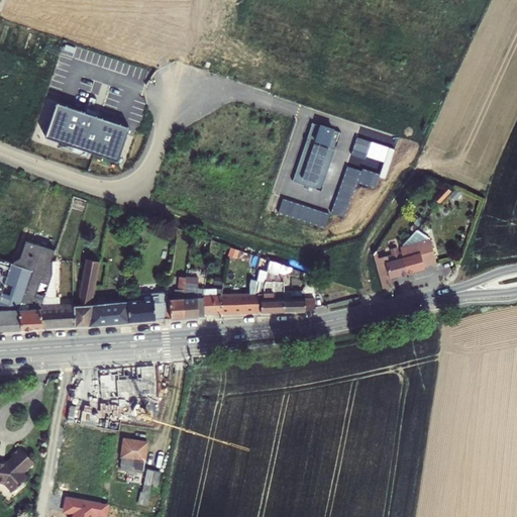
[(127,127),(58,103),(45,137),(116,161),(127,127)]
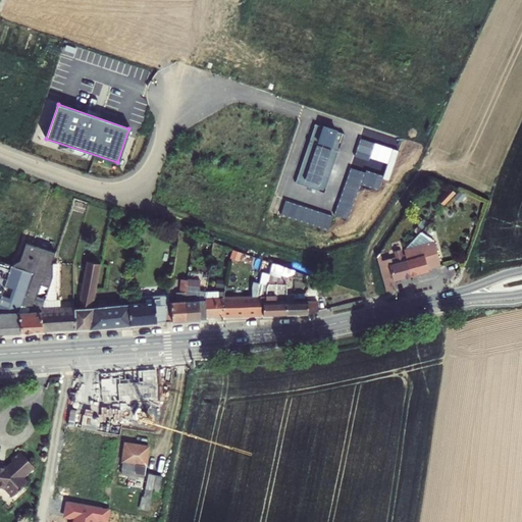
[(313,122),(295,183),(325,192),(344,132),(313,122)]
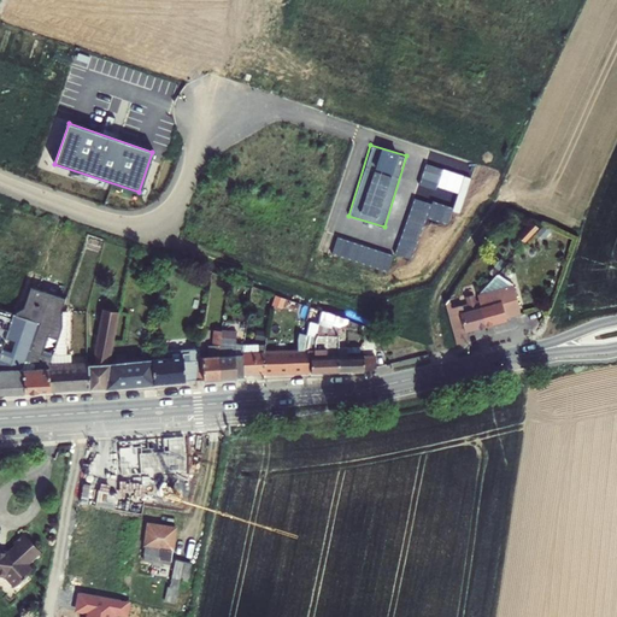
[(25,281),(16,311),(25,305),(33,283),(25,281)]
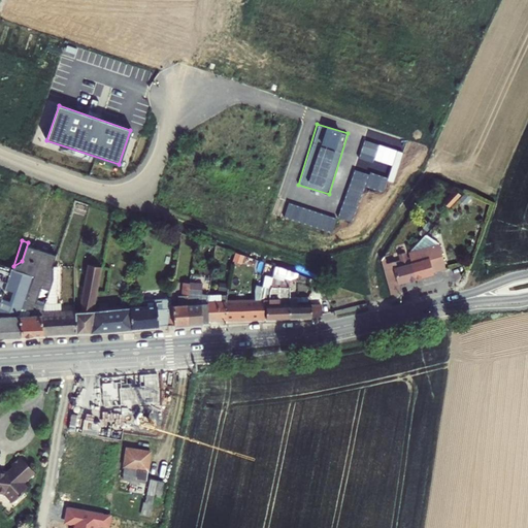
[(13,266),(0,261),(0,335),(45,333),(44,312),(44,311),(48,300),(38,297),(42,287),(51,290),(56,275),(56,262),(58,252),(28,242),(22,261),(13,266)]
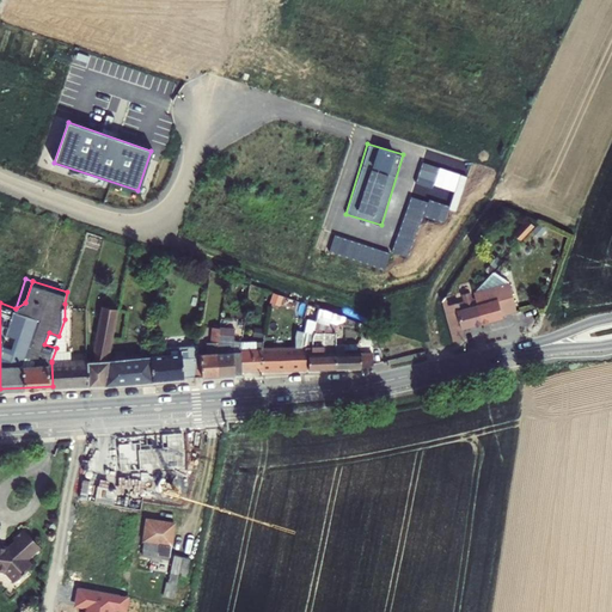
[(487,301),(490,320),(526,312),(520,282),(485,291),(487,301)]
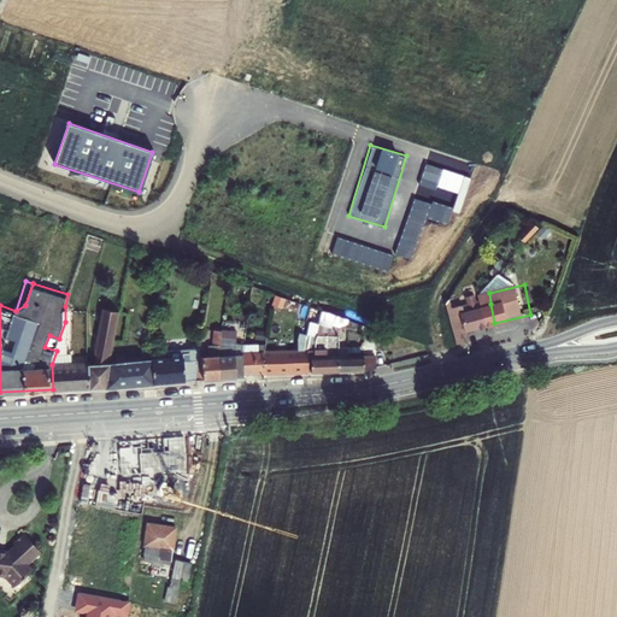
[(474,327),(494,323),(491,304),(488,305),(487,298),(479,299),(480,306),(463,310),(460,316),(464,340),(476,338),(474,327)]
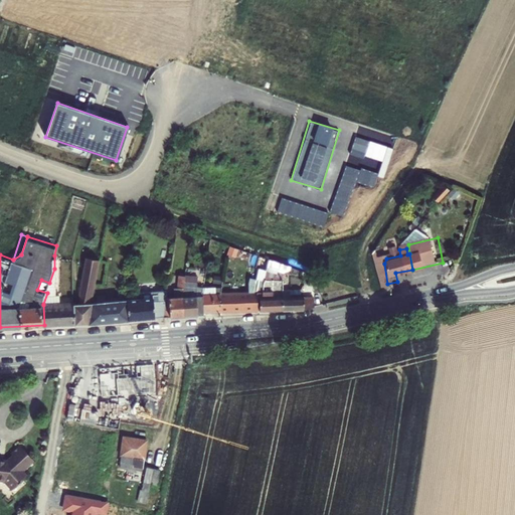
[(82,302),(74,302),(76,323),(91,322),(101,268),(102,258),(89,254),(81,290),(82,302)]
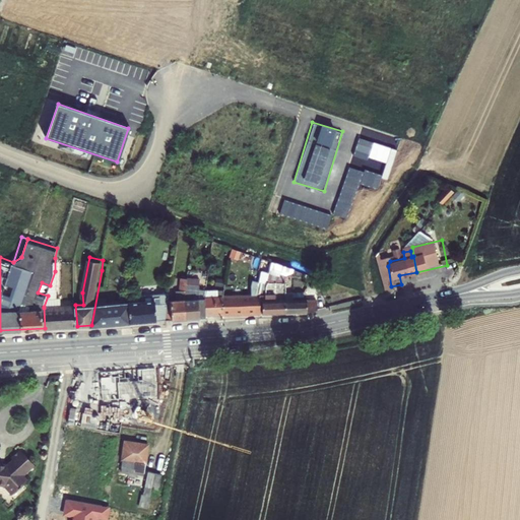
[(62,259),(55,258),(55,271),(60,272),(60,274),(64,275),(65,268),(62,268),(62,259)]
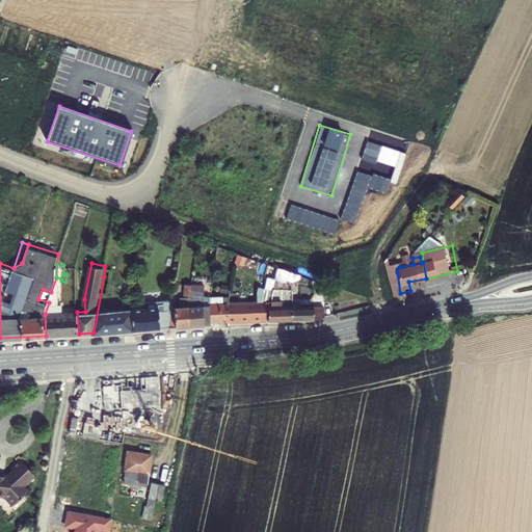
[(104,276),(94,333),(127,330),(126,309),(108,311),(113,277),(104,276)]
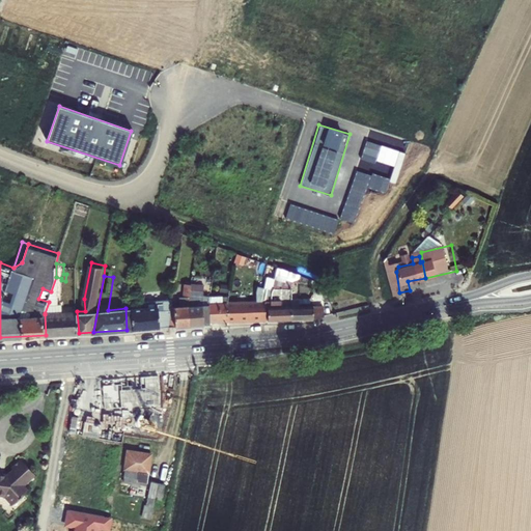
[(195,278),(194,281),(191,297),(193,325),(213,323),(213,322),(213,320),(213,302),(215,284),(213,284),(212,290),(210,290),(207,304),(199,304),(199,294),(198,294),(200,283),(204,283),(204,289),(207,289),(210,280),(195,278)]
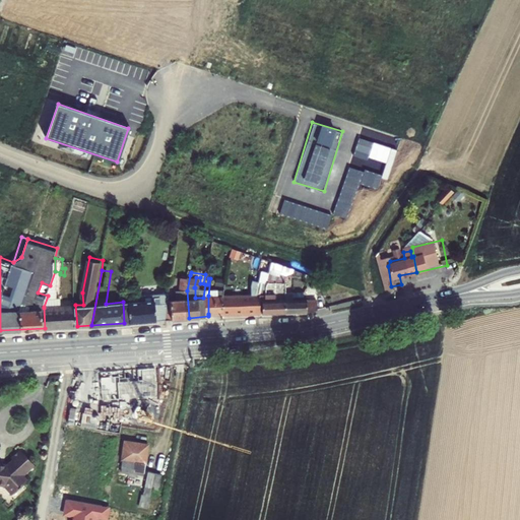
[(180,299),(172,300),(169,319),(189,318),(187,290),(190,275),(184,274),(182,288),(180,288),(180,299)]
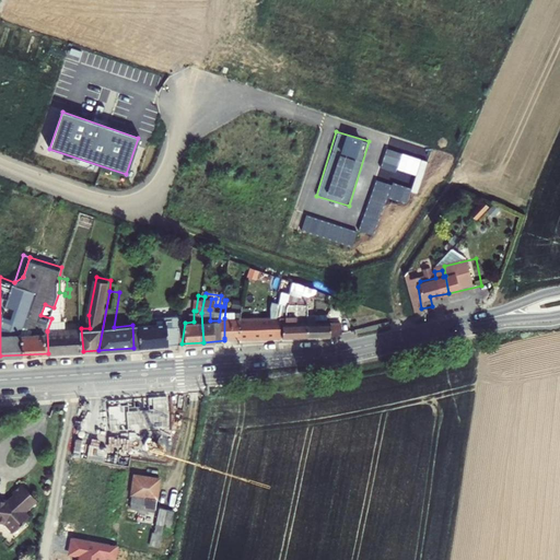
[(258,316),(257,316),(257,336),(277,335),(284,335),(284,315),(288,315),(288,308),(290,307),(291,303),(280,302),(278,315),(258,316)]
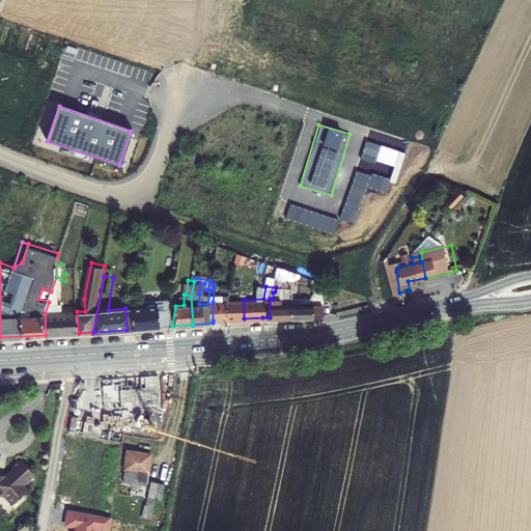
[(282,287),(276,287),(275,291),(273,292),(273,299),(270,299),(270,317),(295,317),(296,306),(296,303),(290,303),(281,300),(282,287)]
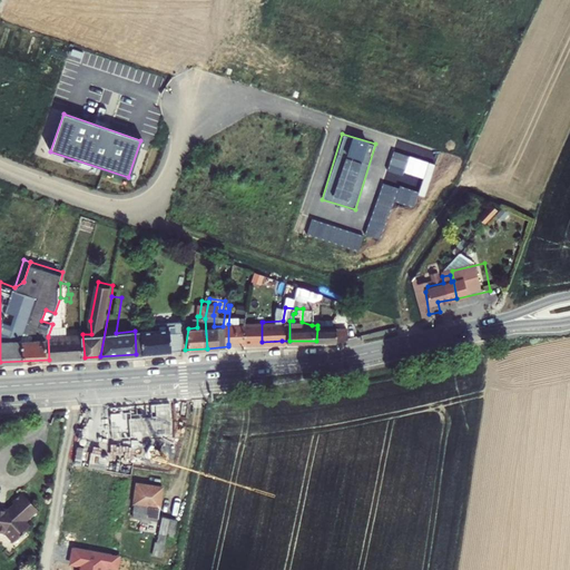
[(173,327),(144,330),(145,353),(185,350),(188,328),(189,321),(178,321),(177,330),(179,330),(179,332),(174,333),(173,327)]
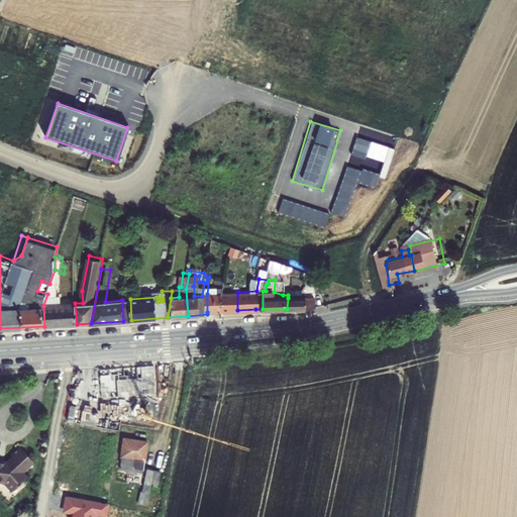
[(237,292),(207,294),(207,312),(227,311),(237,310),(237,292)]
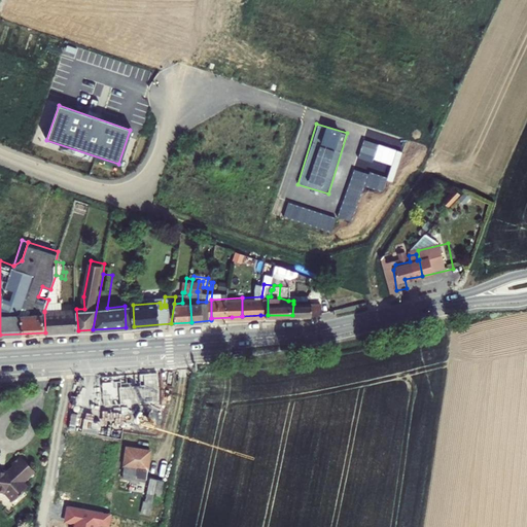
[(312,304),(293,304),(292,315),(314,314),(325,311),(324,304),(312,304)]
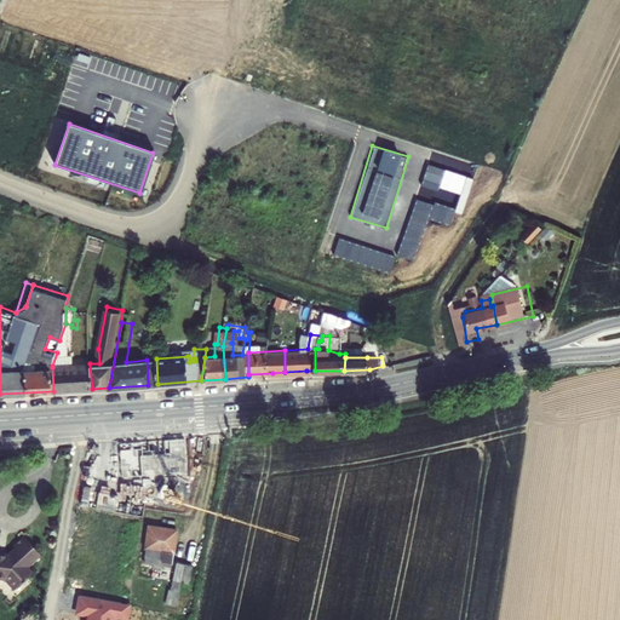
[(156,359),(147,360),(148,385),(158,384),(156,359)]
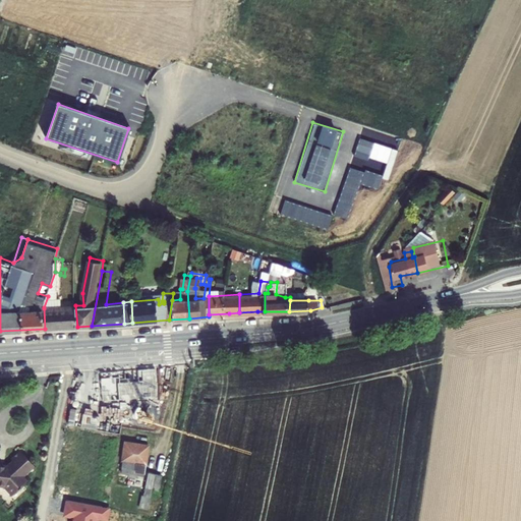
[(75,305),(44,307),(44,308),(45,329),(77,327),(75,305)]
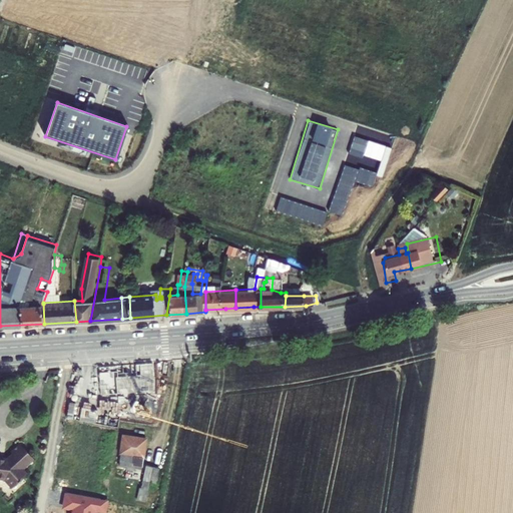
[(153,364),(98,367),(100,396),(155,393),(153,364)]
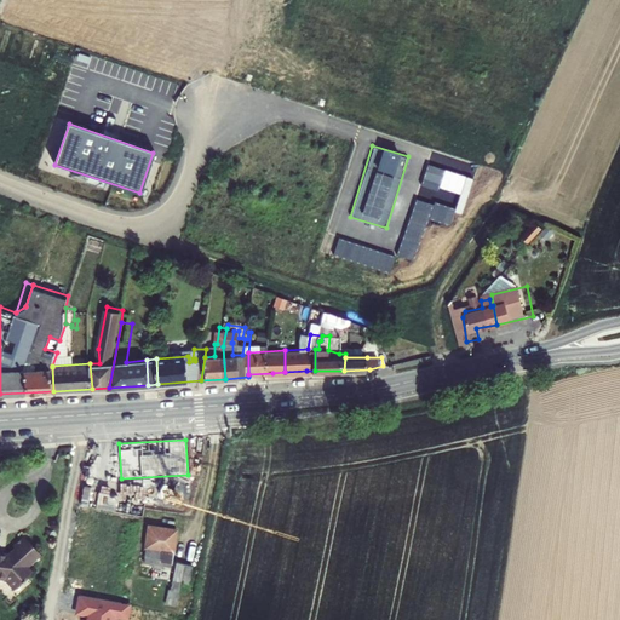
[(174,523),(149,516),(141,545),(156,550),(155,552),(166,556),(174,523)]
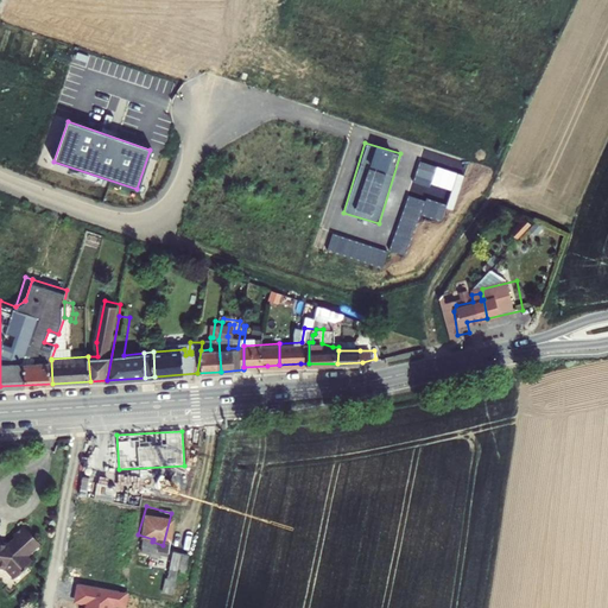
[(0,557),(6,558),(16,569),(32,553),(27,548),(32,544),(30,543),(39,534),(24,517),(14,526),(16,530),(8,534),(0,533),(0,557)]
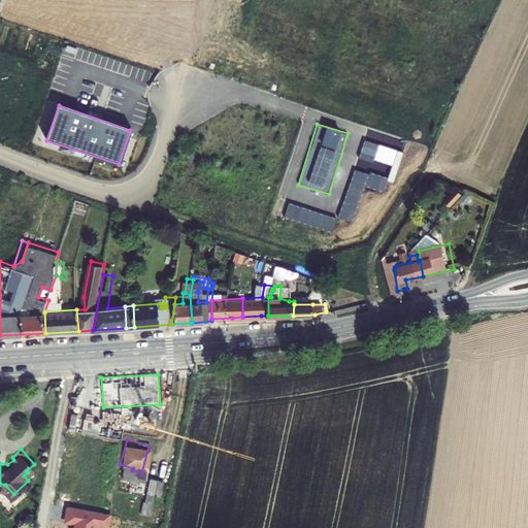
[(153,476),(149,491),(155,493),(159,477),(153,476)]
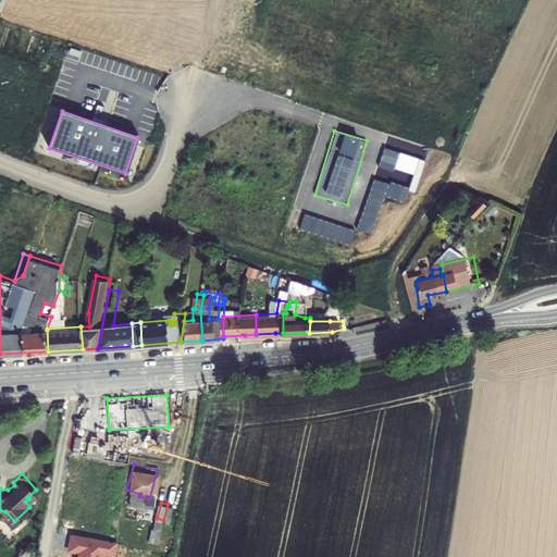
[(113,556),(116,544),(71,534),(66,552),(77,554),(76,556),(104,556),(111,556),(113,556)]
